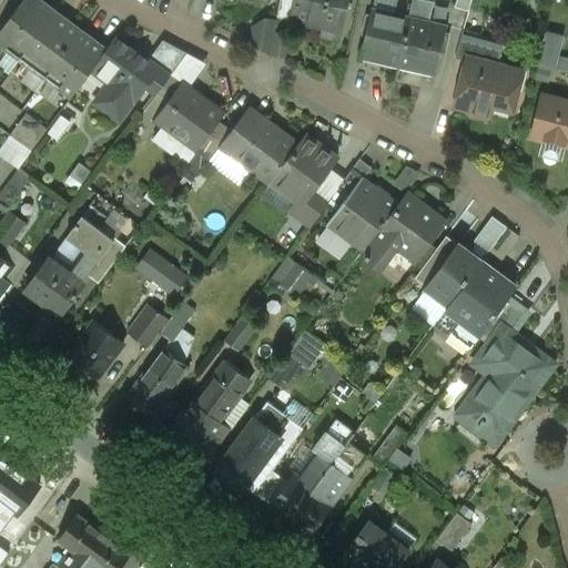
[(36,0),(23,0),(0,31),(0,44),(20,60),(54,13),(36,0)]
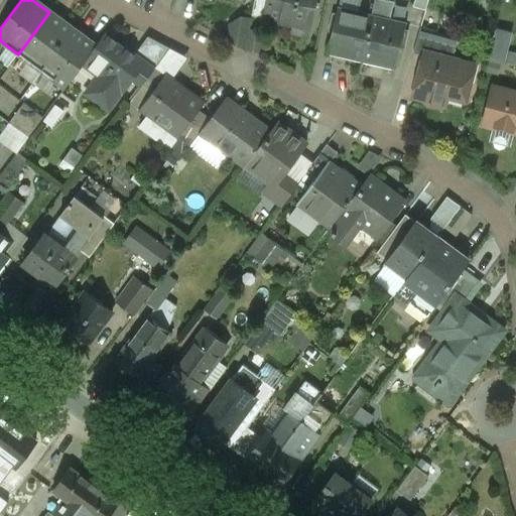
[(315,0),(254,0),(252,17),(309,29),(315,0)]
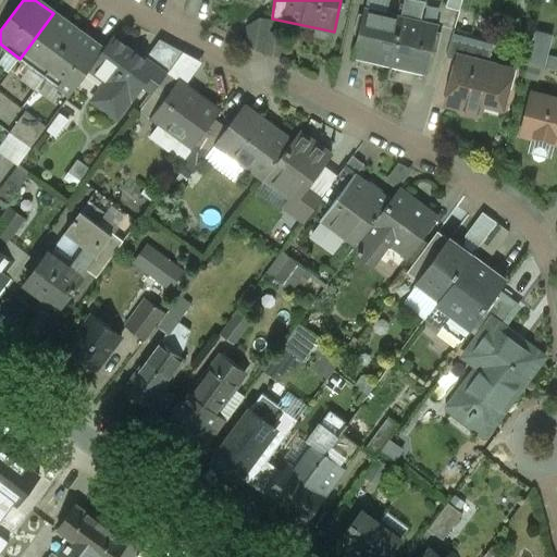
[(375,0),(374,8),(388,11),(391,0),(375,0)]
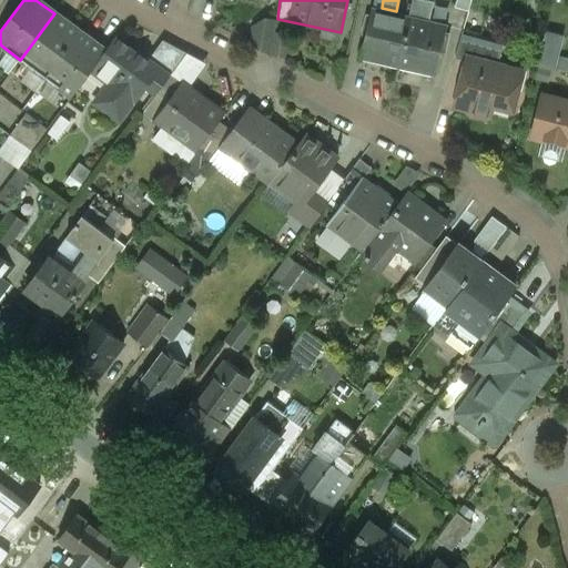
[(435,2),(424,0),(413,0),(409,17),(430,21),(435,2)]
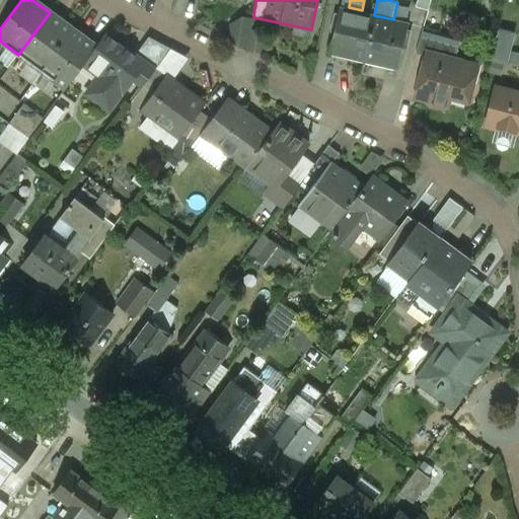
[(429,0),(417,0),(416,6),(428,9),(429,0)]
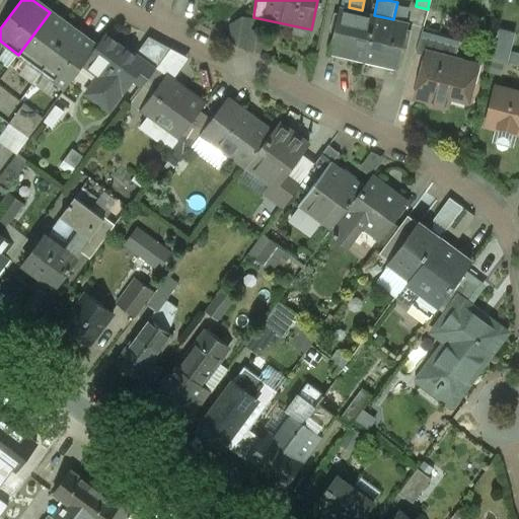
[(374,15),(341,7),(329,55),(398,71),(410,23),(374,15)]
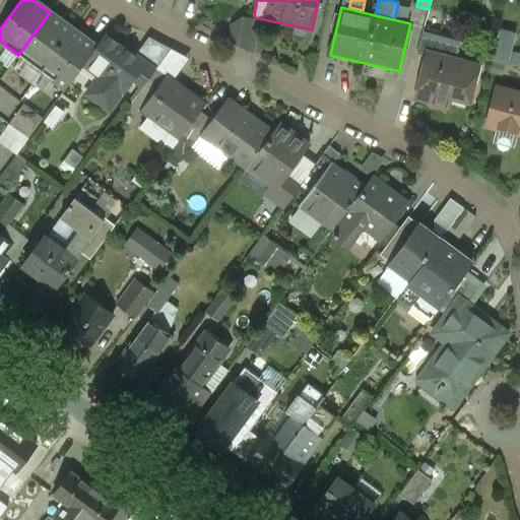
[(73,29),(50,12),(18,55),(42,72),(73,29)]
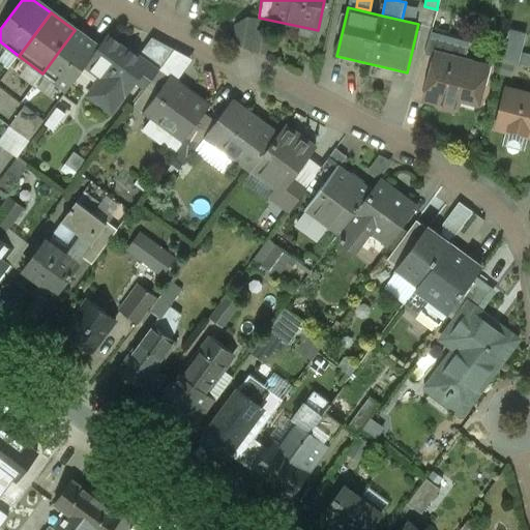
[(504,61),(529,65),(529,52),(525,52),(529,32),(510,29),(504,61)]
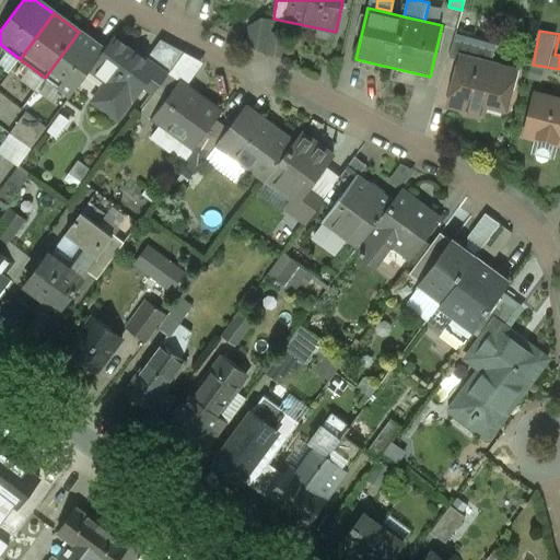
[(79,32),(45,78),(70,96),(90,70),(104,50),(79,32)]
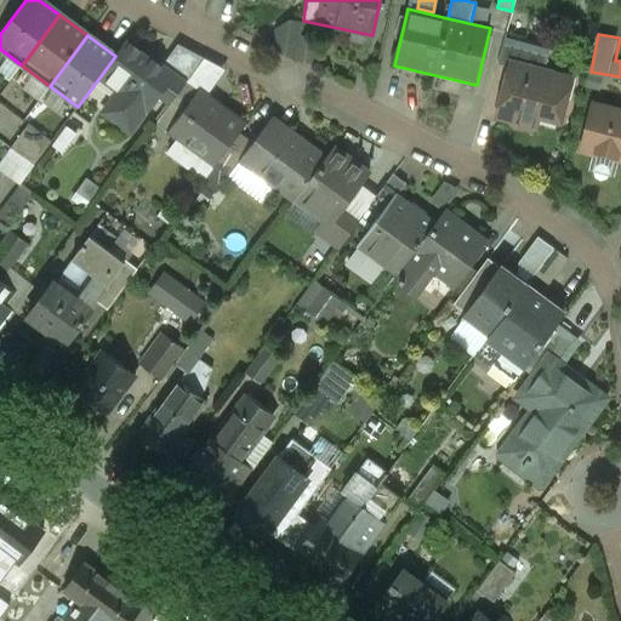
[(552,49),(507,35),(497,64),(513,69),(513,67),(543,74),(543,72),(545,73),(552,49)]
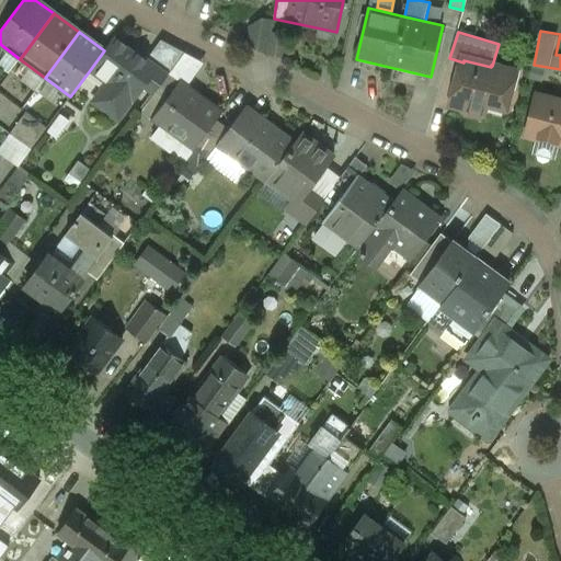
[(136,56),(114,39),(115,38),(114,37),(104,50),(90,70),(111,86),(96,105),(118,121),(144,88),(153,95),(170,73),(169,72),(168,75),(148,60),(149,59),(148,58),(144,65),(135,58),(136,56)]
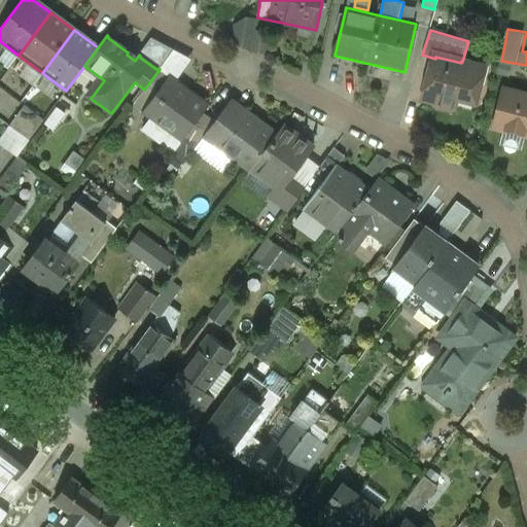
[(461,63),(435,57),(435,59),(430,77),(428,77),(423,99),(440,103),(440,104),(442,107),(451,110),(454,108),(457,96),(464,92),(478,95),(484,67),(462,62),(461,61),(461,63)]
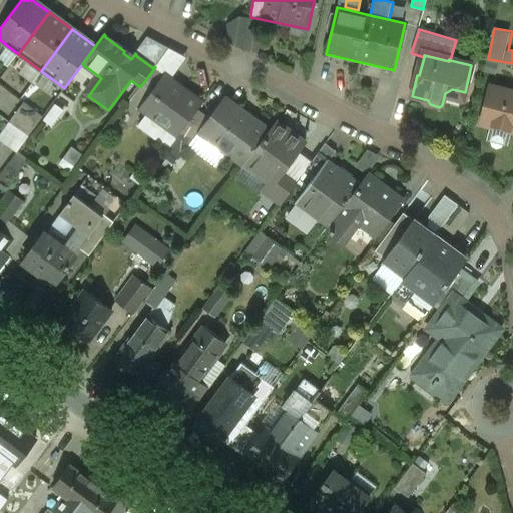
[(140,87),(127,104),(137,111),(164,75),(164,74),(155,67),(140,87)]
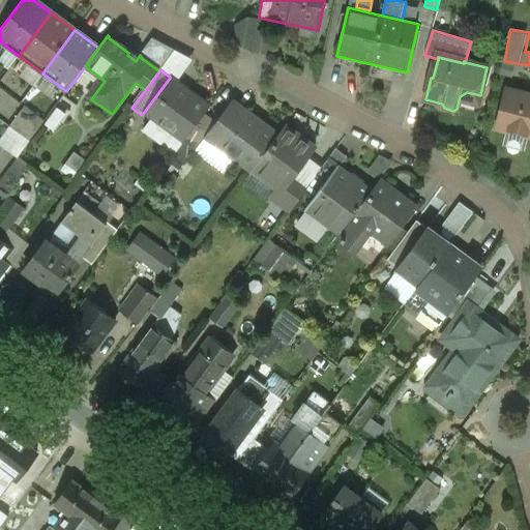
[(210,108),(170,78),(144,112),(145,113),(146,111),(154,117),(171,129),(170,130),(184,142),(205,114),(210,108)]
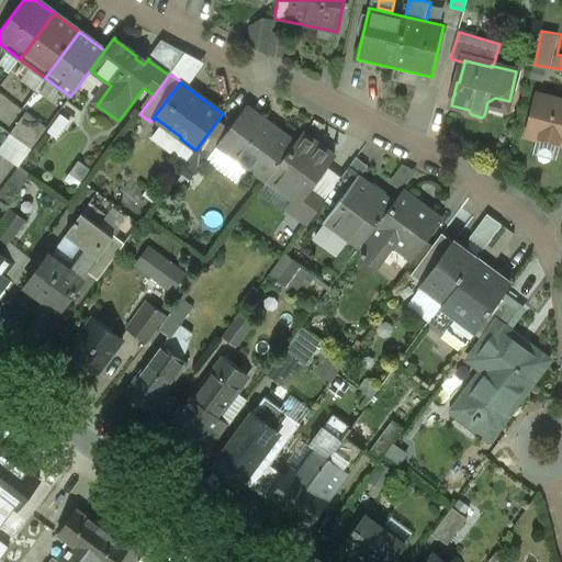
[(561,102),(537,97),(527,135),(561,144),(561,102)]
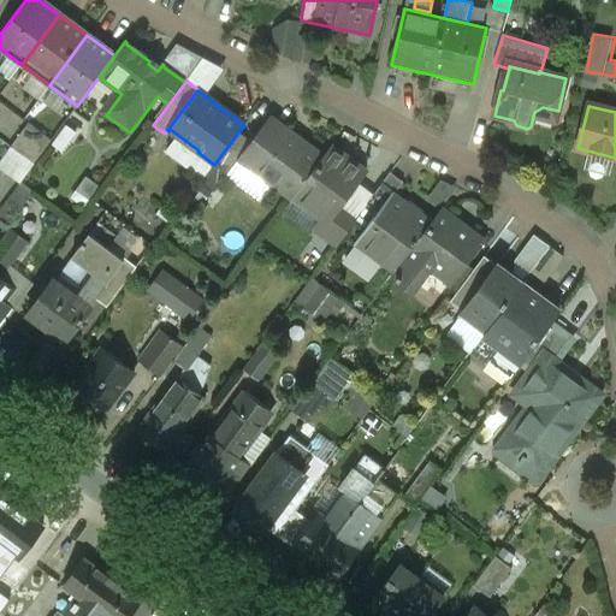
[(252,142),(238,160),(240,160),(292,200),(295,197),(324,158),(271,117),(252,142)]
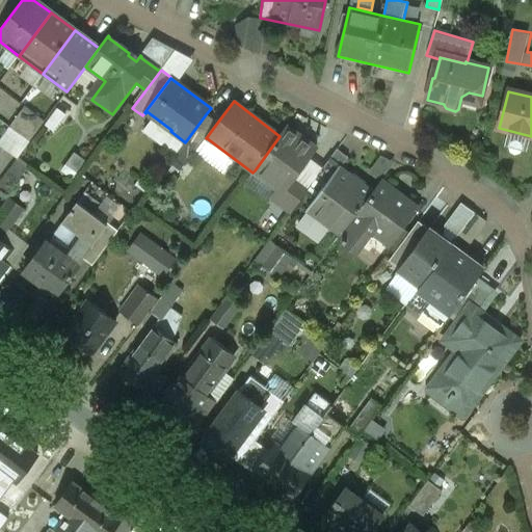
[(45,122),(24,107),(17,117),(36,132),(45,122)]
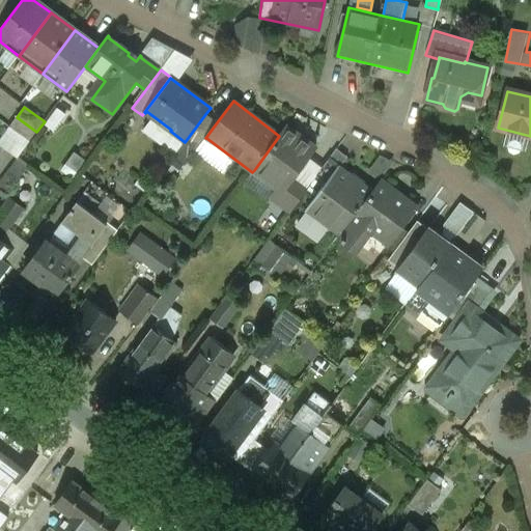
[(174,155),(173,157),(185,166),(206,138),(205,138),(217,122),(205,114),(185,142),(174,155)]
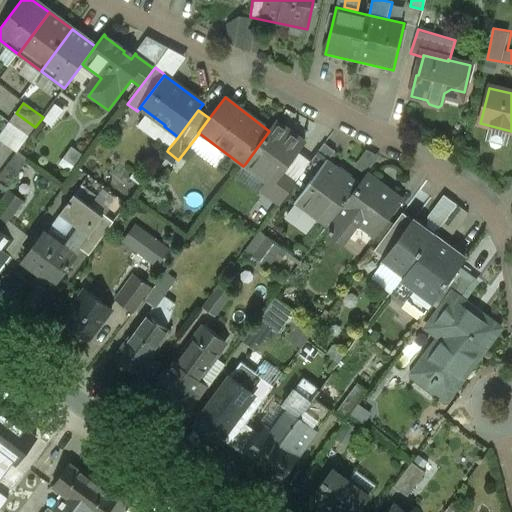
[(35,127),(16,113),(9,122),(28,137),(35,127)]
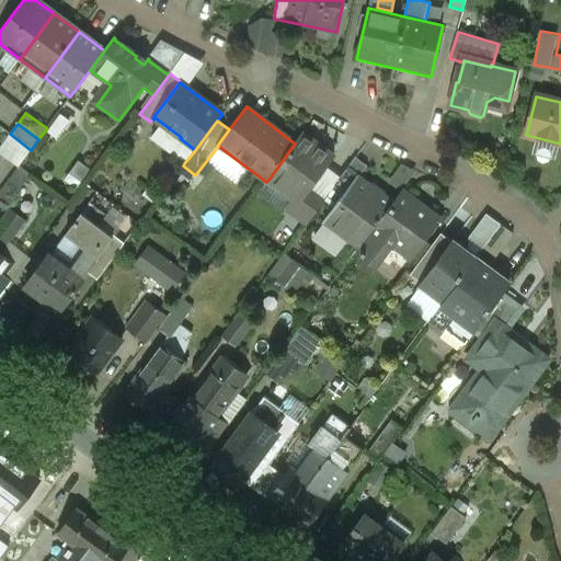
[(195,150),(180,138),(181,137),(163,124),(151,139),(184,163),(195,150)]
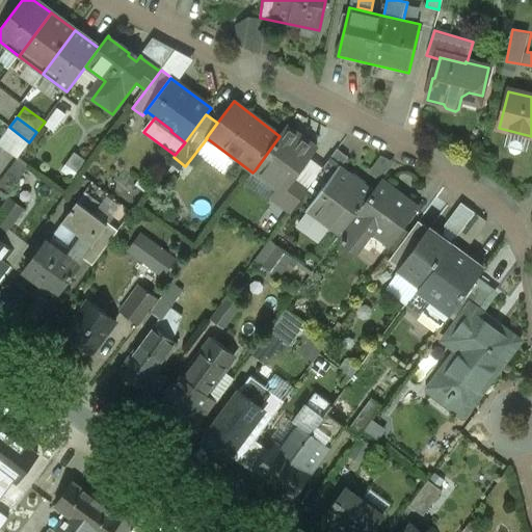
[(29,142),(9,127),(0,140),(0,147),(17,159),(18,158),(29,142)]
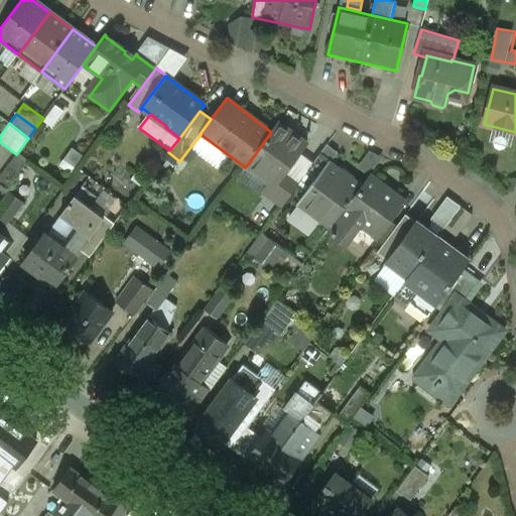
[(271,132),(247,165),(270,182),(274,186),(286,171),(306,145),(278,123),(271,132)]
